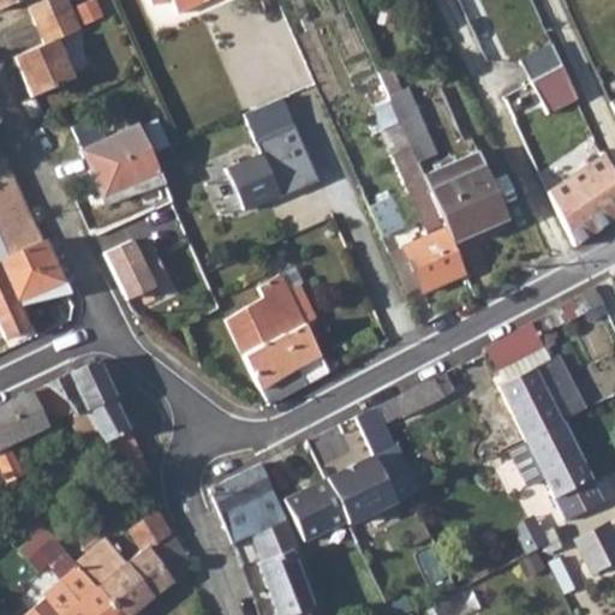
[(0,0),(0,6),(15,0),(27,0),(35,18),(70,3),(69,0),(0,0)]
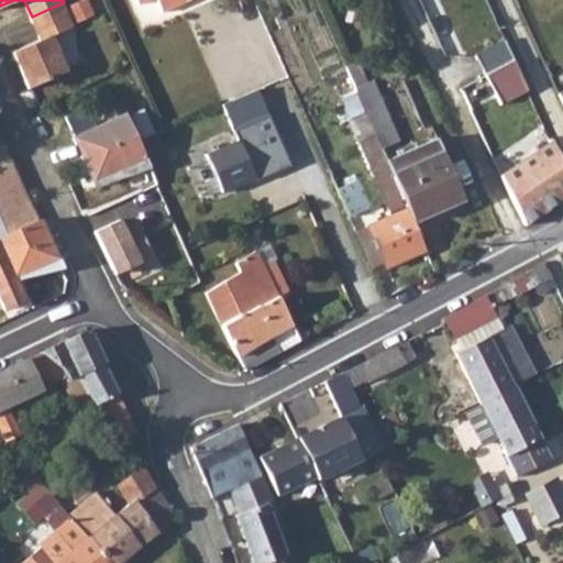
[(157,0),(164,15),(187,6),(185,0),(196,0),(197,1),(199,0),(136,0),(140,6),(152,0),(157,0)]
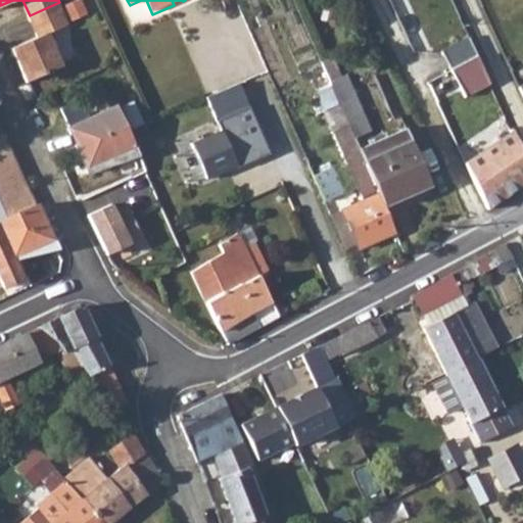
[(59,2),(30,15),(38,35),(12,47),(28,81),(63,64),(48,32),(68,22),(59,2)]
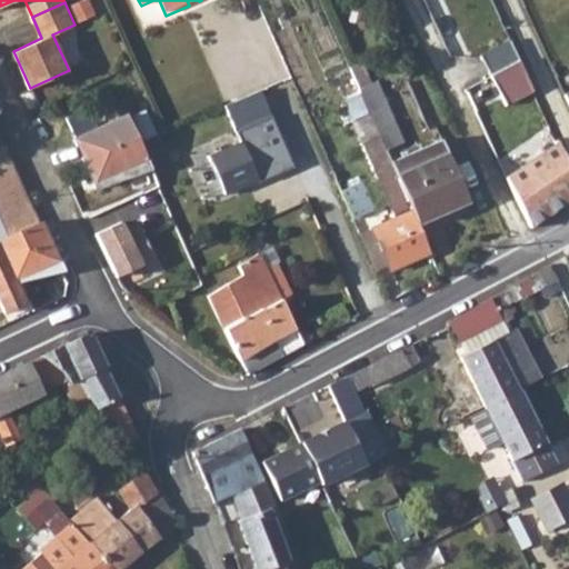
[(509,106),(538,91),(512,39),(482,53),(509,106)]
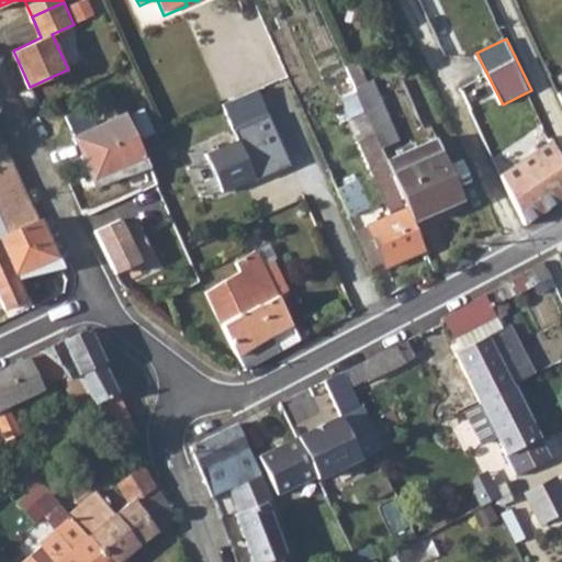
[(357,62),(346,67),(355,87),(367,81),(357,62)]
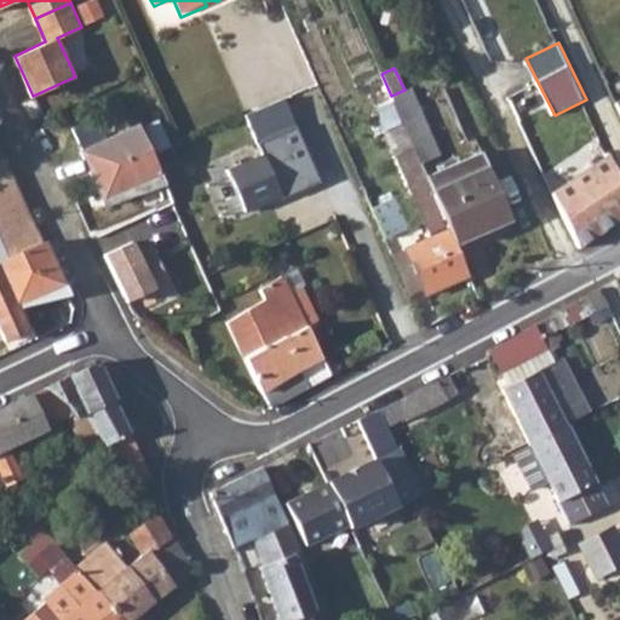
[(405,90),(391,96),(403,125),(414,150),(419,164),(437,155),(409,89),(405,90)]
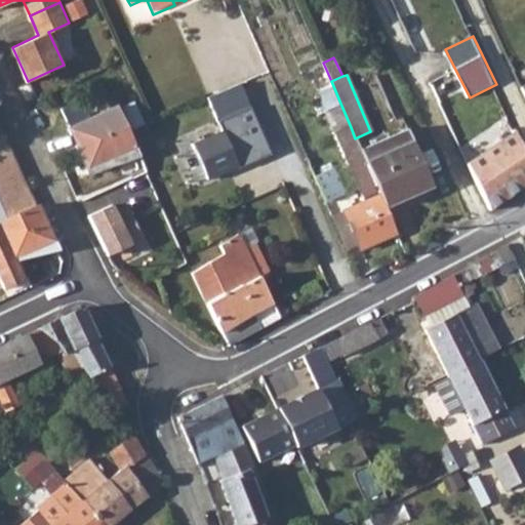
[(442,77),(430,82),(436,97),(449,92),(442,77)]
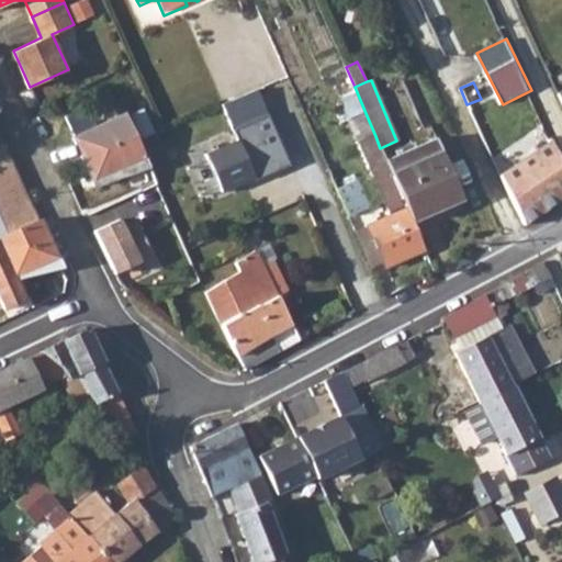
[(258,92),(223,108),(234,134),(269,117),(258,92)]
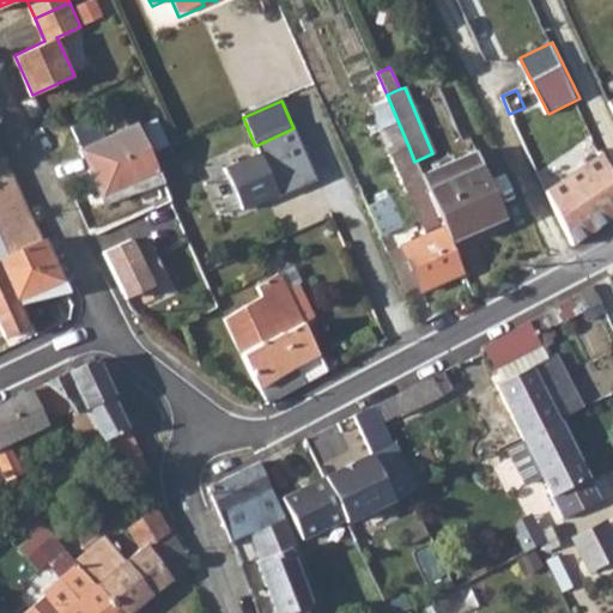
[(70,127),(101,198),(158,173),(150,152),(137,123),(103,137),(93,115),(70,127)]
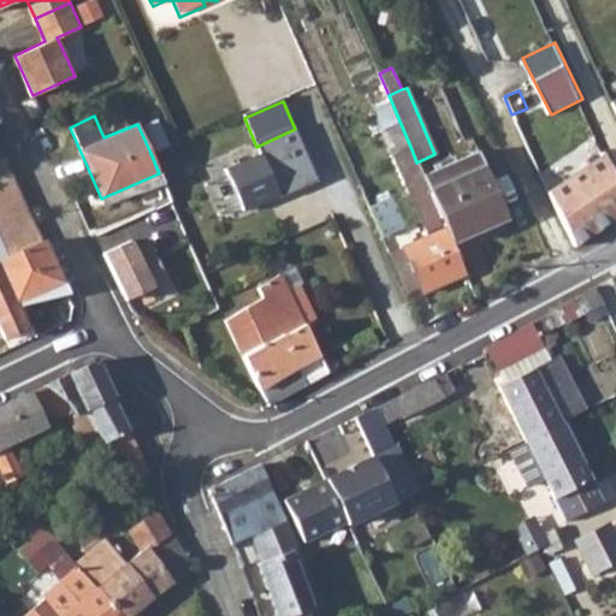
[(143,125),(155,150),(169,144),(158,119),(143,125)]
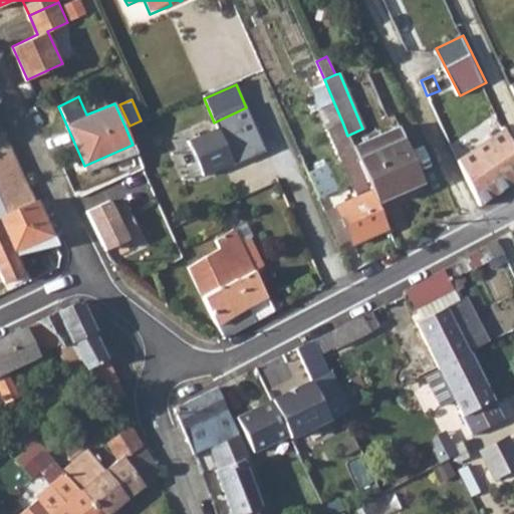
[(325,124),(327,131),(343,124),(334,103),(323,108),(329,121),(325,124)]
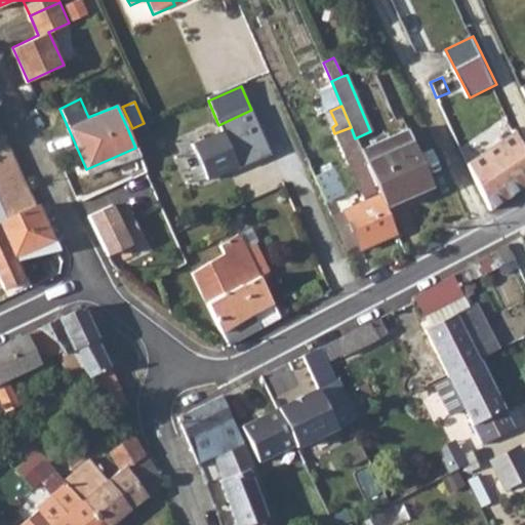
[(503,128),(508,134),(513,130),(510,124),(503,128)]
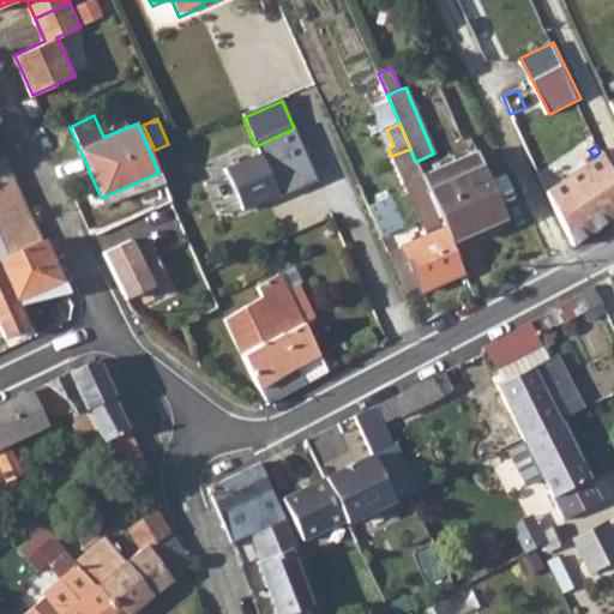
[(410,149),(391,156),(426,235),(445,227),(427,188),(421,174),(415,162),(410,149)]
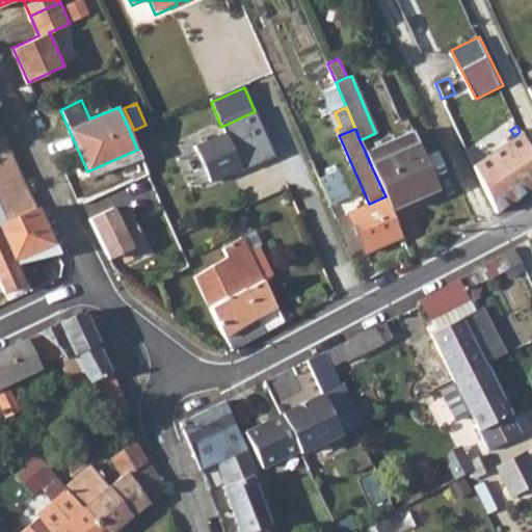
[(495,149),(473,164),(497,213),(531,190),(531,150),(521,132),(520,132),(514,136),(495,149)]
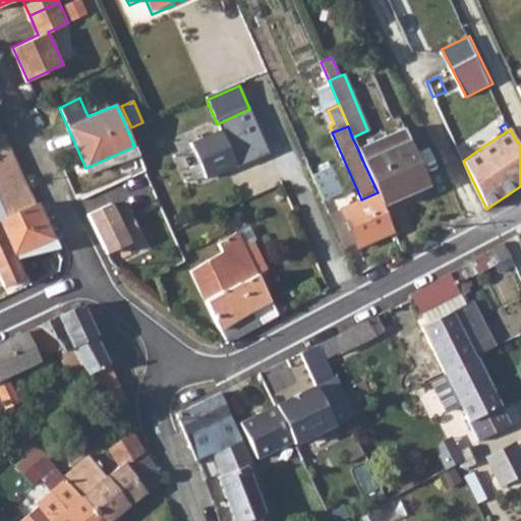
[(245,131),(226,139),(241,171),(259,163),(245,131)]
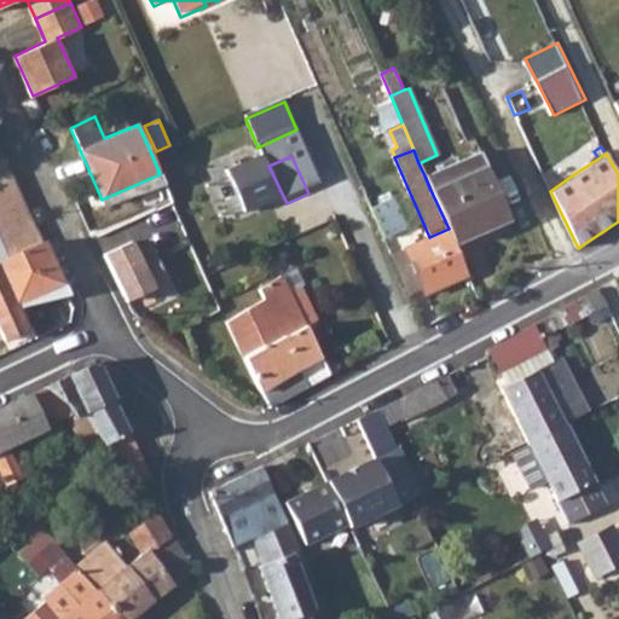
[(543,180),(550,191),(576,173),(568,163),(543,180)]
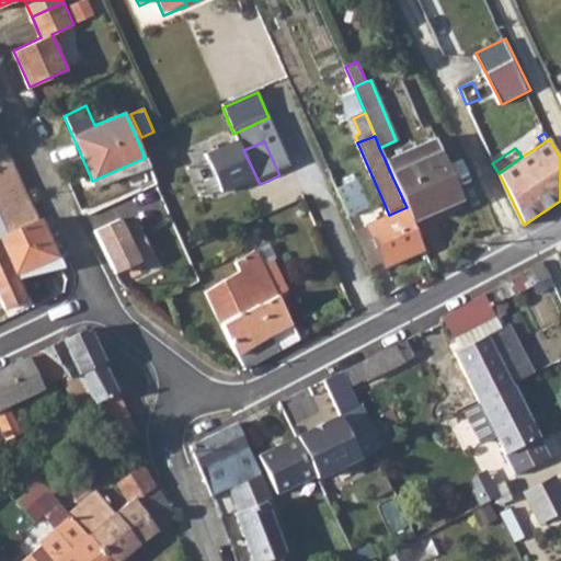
[(439,150),(390,172),(407,207),(412,221),(460,199),(439,150)]
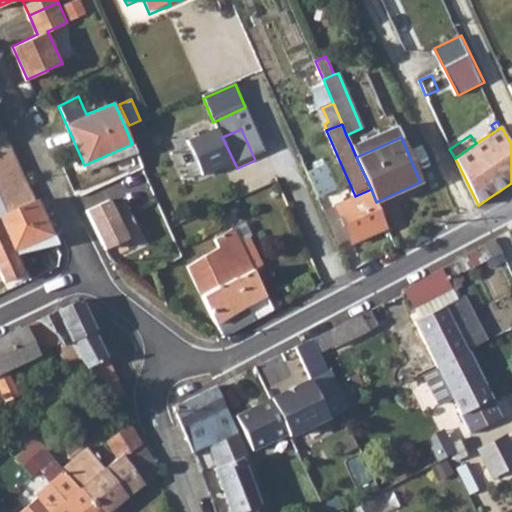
[(319,153),(301,159),(307,172),(324,164),(319,153)]
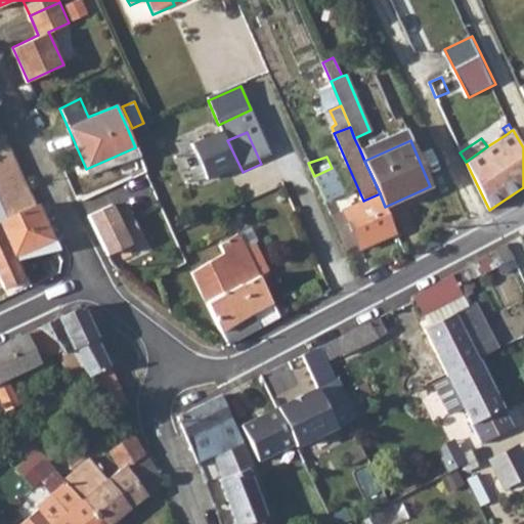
[(14,167),(0,173),(0,210),(4,220),(32,208),(14,167)]
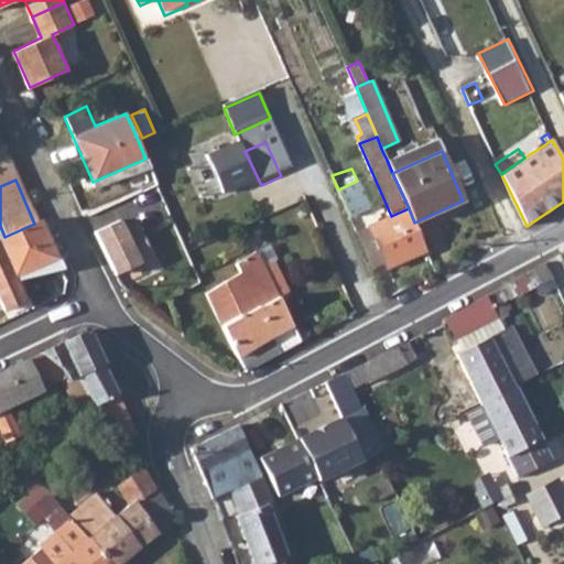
[(357,181),(338,190),(350,218),(368,209),(357,181)]
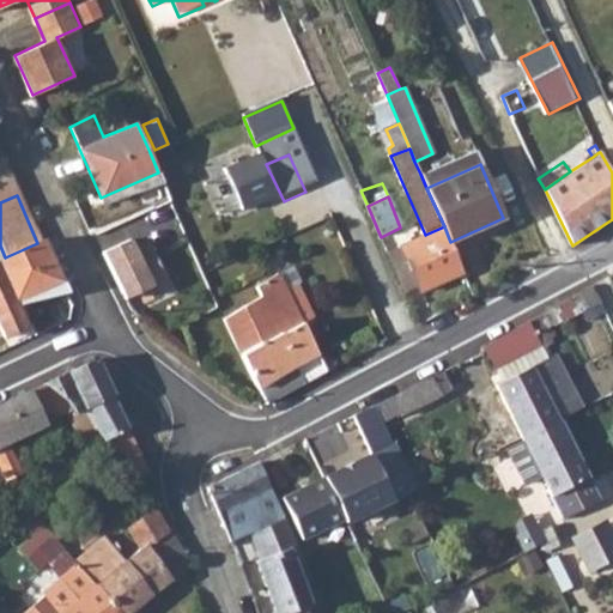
[(425,235),(417,238),(402,246),(423,291),(465,274),(450,242),(444,226),(425,235)]
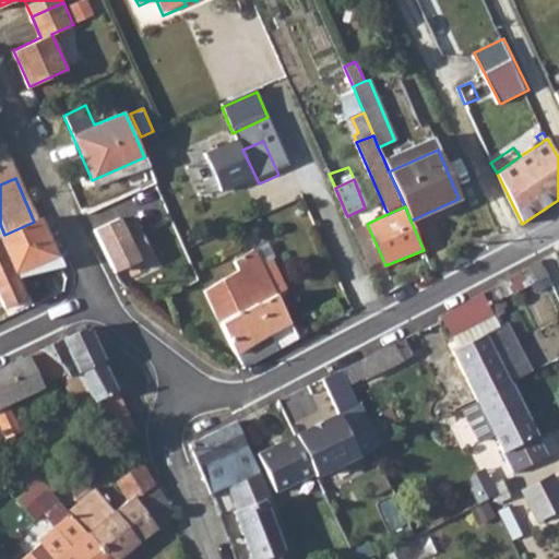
[(119,218),(94,229),(111,268),(113,270),(115,272),(130,259),(133,263),(152,254),(138,226),(126,233),(119,218)]
